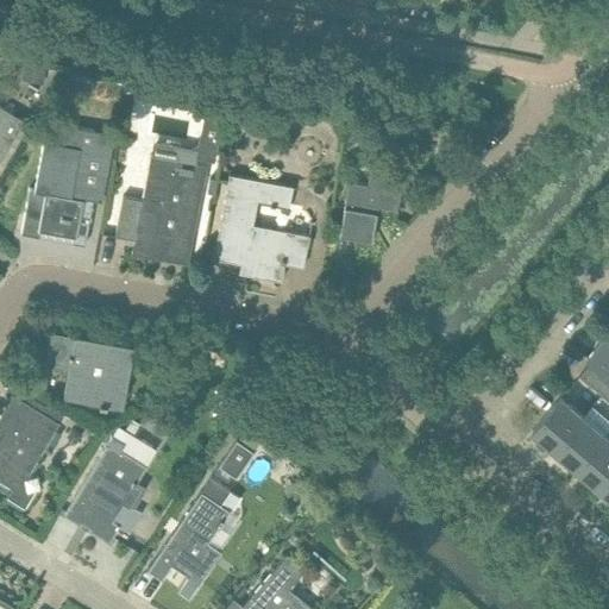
[(26,64),(23,77),(41,81),(44,68),(26,64)]
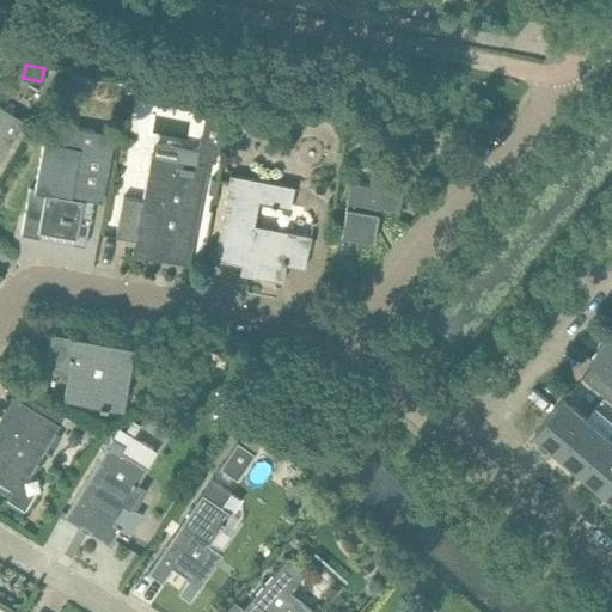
[(73,83),(92,86),(95,74),(75,71),(73,83)]
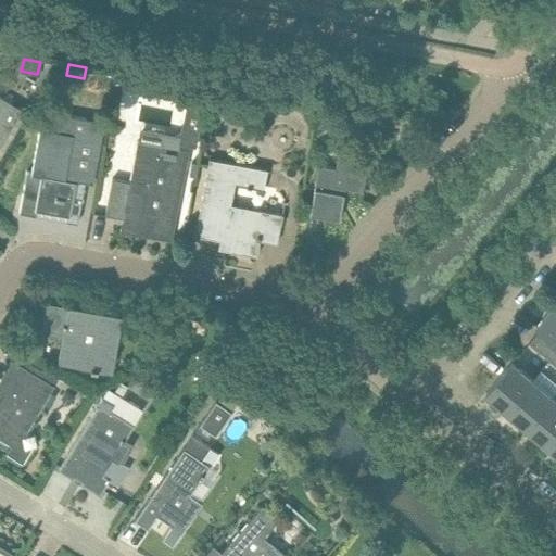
[(177,85),(174,101),(187,104),(184,122),(181,136),(180,143),(196,146),(205,90),(177,85)]
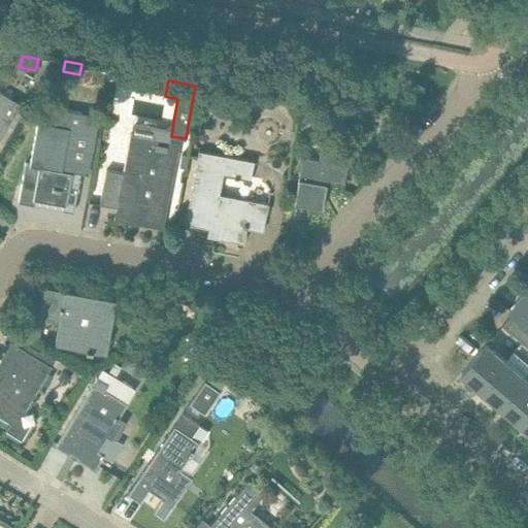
[(0,137),(21,104),(0,91),(0,137)]
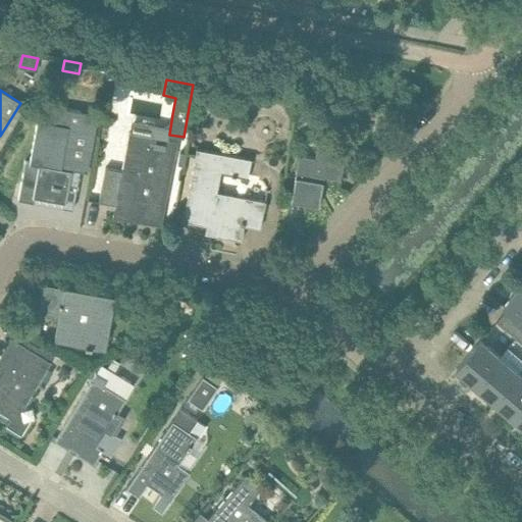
[(24,161),(17,199),(32,202),(33,197),(65,202),(68,185),(68,181),(77,183),(80,170),(87,172),(98,114),(69,109),(66,125),(37,119),(29,161),(24,161)]
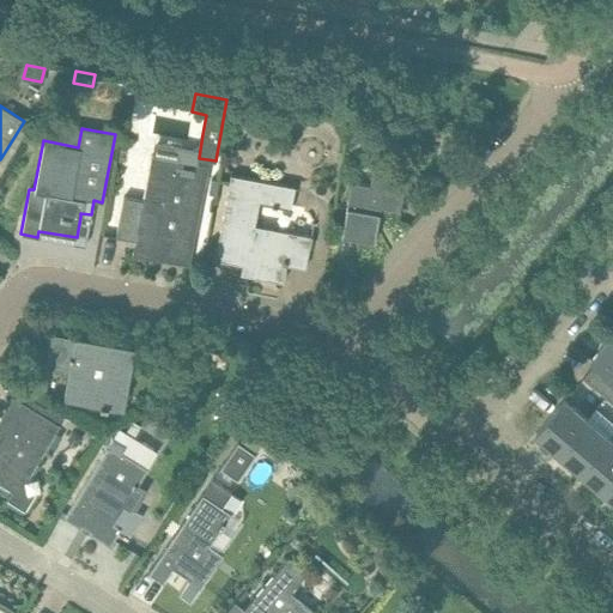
[(141,200),(122,196),(115,237),(134,241),(133,247),(135,247),(135,246),(163,250),(161,260),(188,265),(206,165),(151,155),(141,200)]
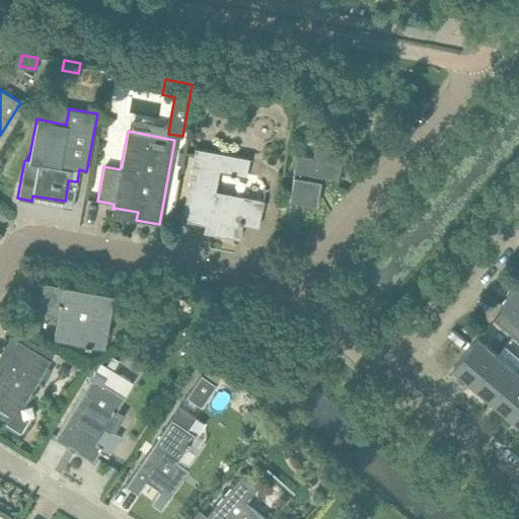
[(316,204),(321,175),(338,178),(341,161),(348,162),(351,145),(344,143),(345,140),(316,135),(313,156),(297,153),(289,200),(316,204)]
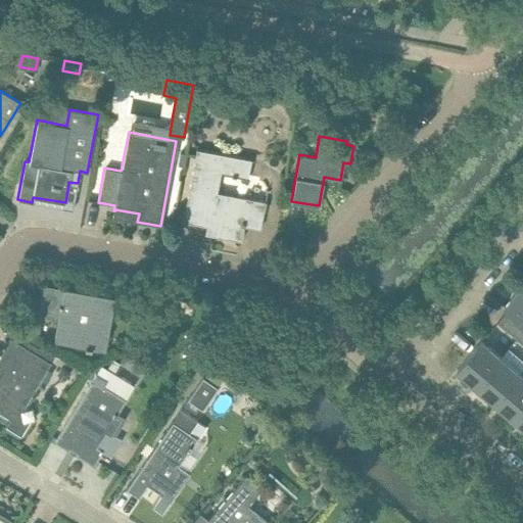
[(247,177),(250,159),(196,149),(183,222),(206,226),(207,220),(217,222),(215,236),(237,240),(240,225),(259,229),(265,201),(217,192),(220,172),(247,177)]
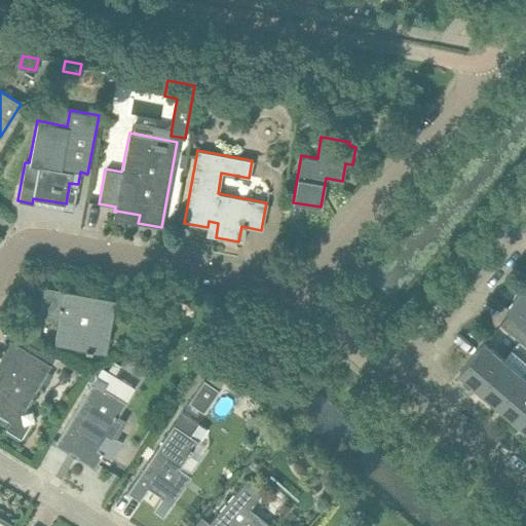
[(105,352),(115,300),(44,287),(39,314),(59,318),(54,343),(105,352)]
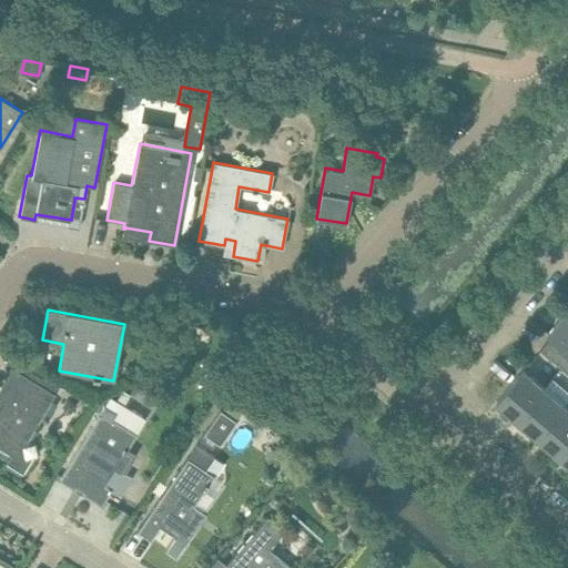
[(548,333),(567,350),(567,313),(566,312),(548,333)]
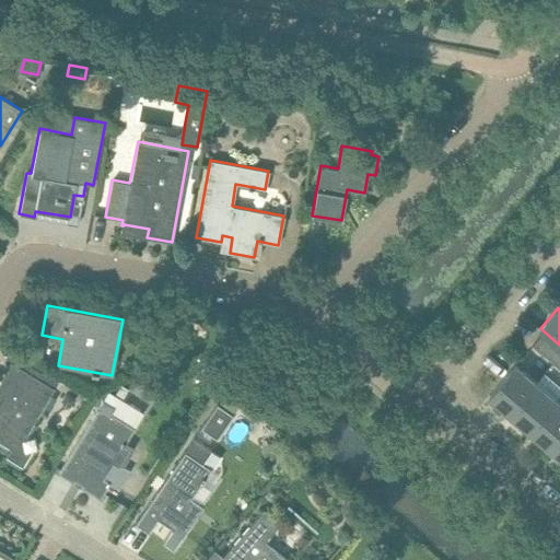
[(533,345),(534,346),(553,362),(559,354),(559,353),(540,337),(533,345)]
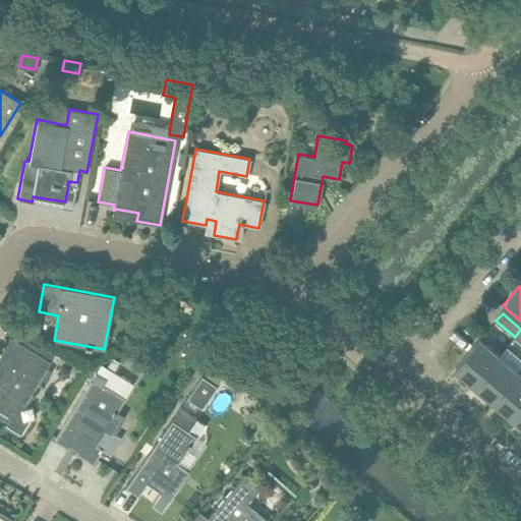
[(23,405),(51,361),(11,337),(0,355),(0,411),(9,417),(5,424),(20,435),(30,419),(32,407),(27,407),(23,405)]
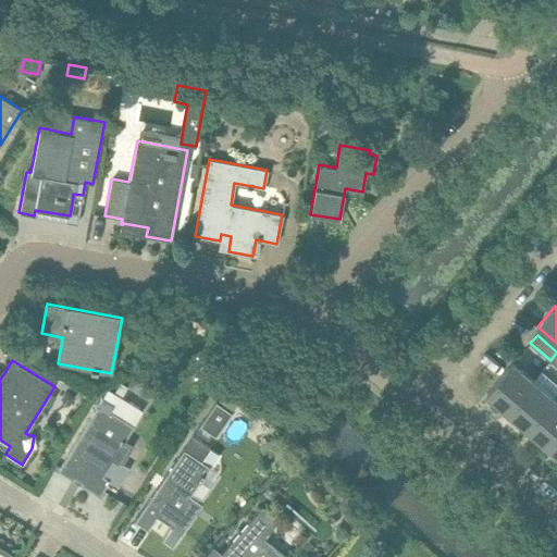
[(507,411),(533,381),(514,363),(487,394),(507,411)]
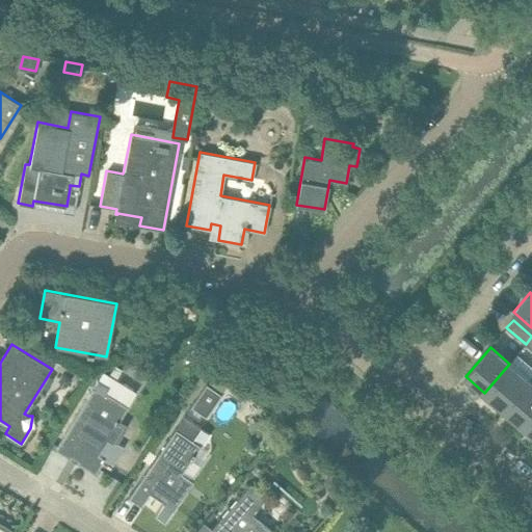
[(504,408),(529,379),(509,364),(484,393),(504,408)]
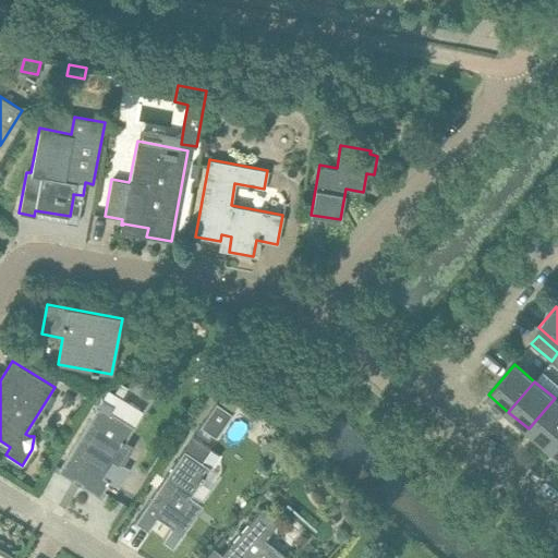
[(99,405),(58,471),(73,480),(74,477),(86,485),(85,487),(100,496),(108,482),(118,487),(129,469),(120,463),(130,448),(123,444),(134,427),(143,412),(108,390),(99,405)]
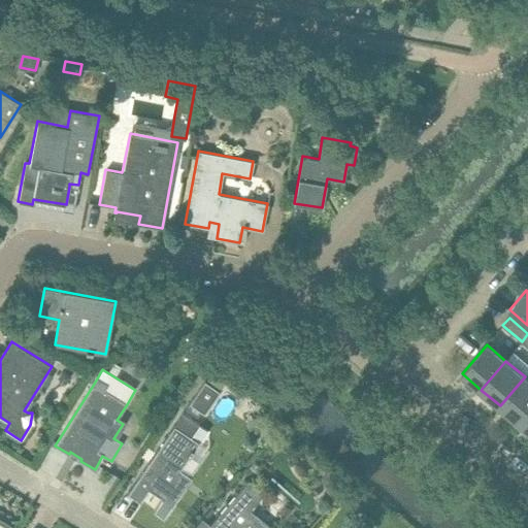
[(519,422),(527,410),(527,380),(525,376),(500,405),(519,422)]
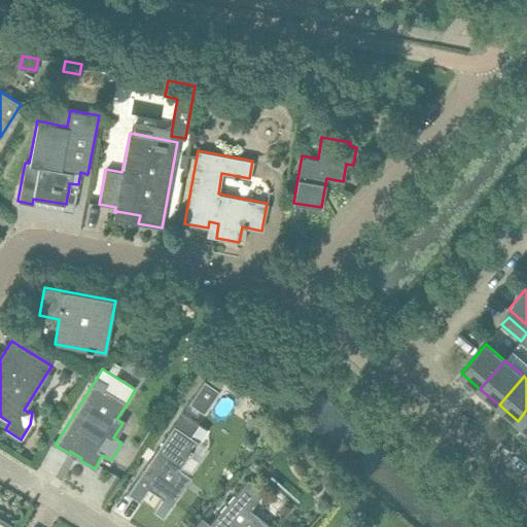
[(204,380),(188,402),(204,413),(219,390),(204,380)]
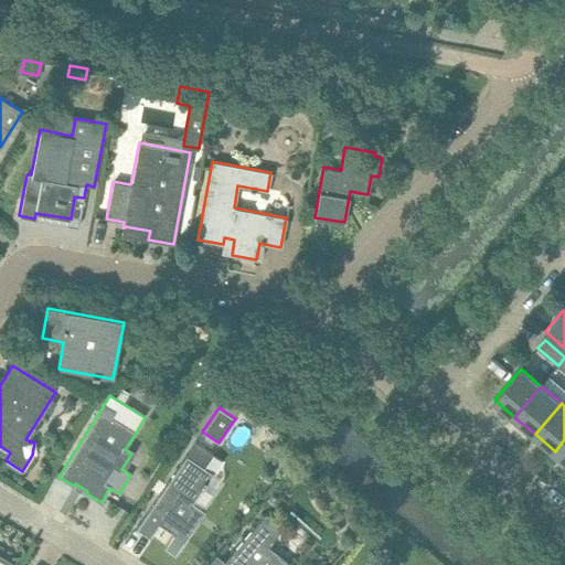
[(564,459),(564,439),(555,451),(564,459)]
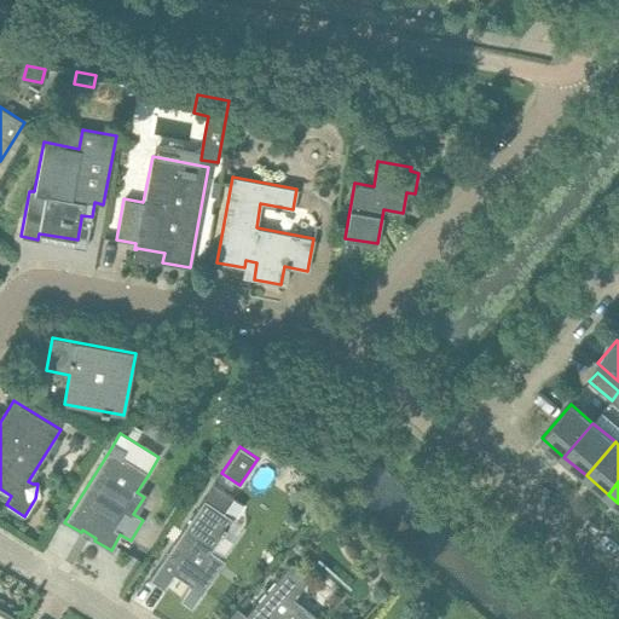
[(214,484),(149,578),(163,588),(173,573),(190,584),(180,599),(191,607),(202,593),(224,560),(209,549),(232,518),(223,512),(232,497),(214,484)]
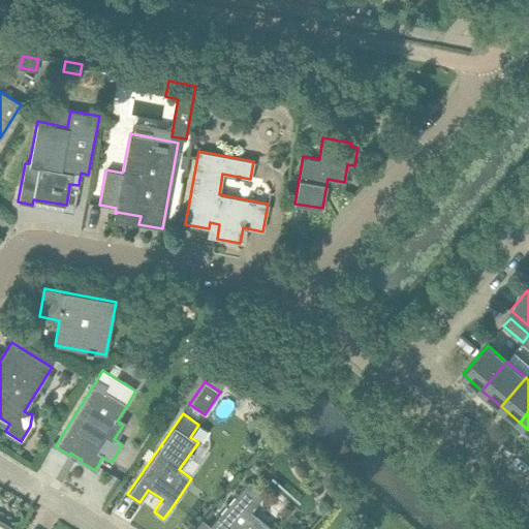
[(210,526),(203,519),(193,528),(270,528),(271,528),(250,510),(265,495),(249,481),(210,526)]
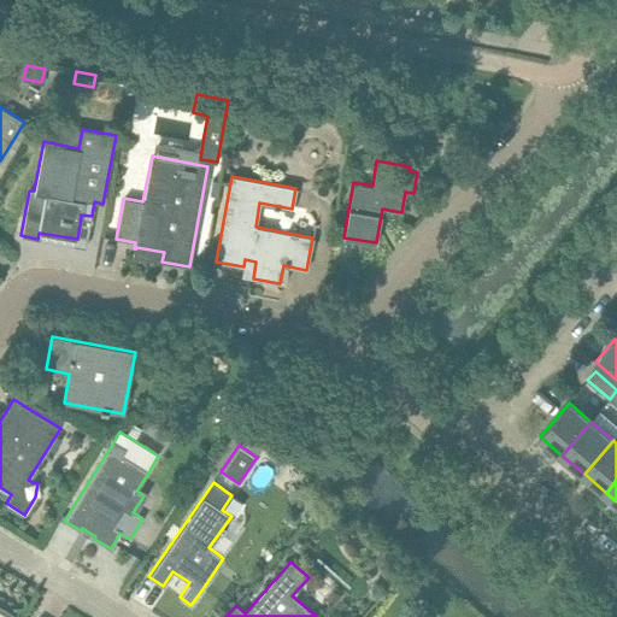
[(0,616),(12,616),(13,615),(0,606),(0,616)]
